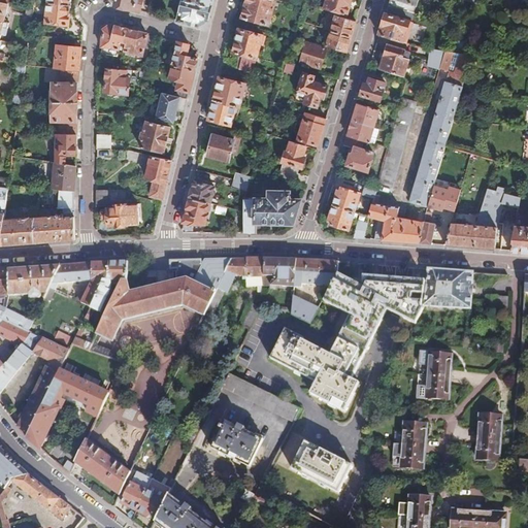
[(118,0),(117,6),(140,12),(143,0),(118,0)]
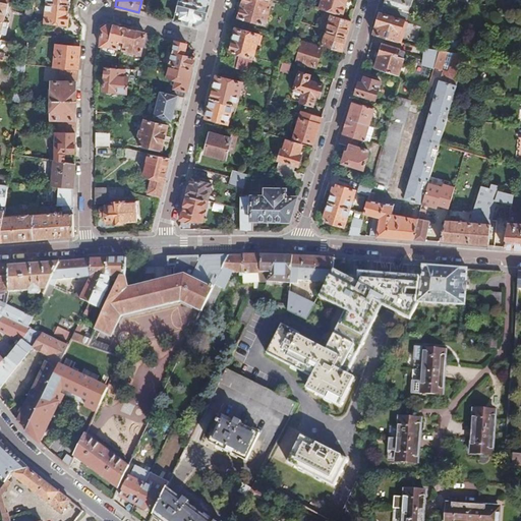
[(243,0),(239,18),(266,25),(272,0),(243,0)]
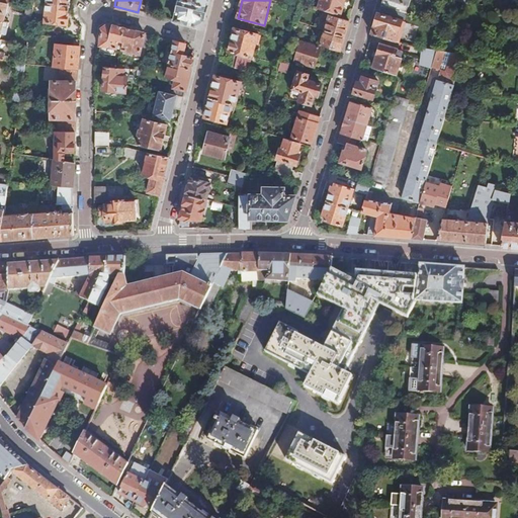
[(345,0),(321,0),(319,9),(341,15),(345,0)]
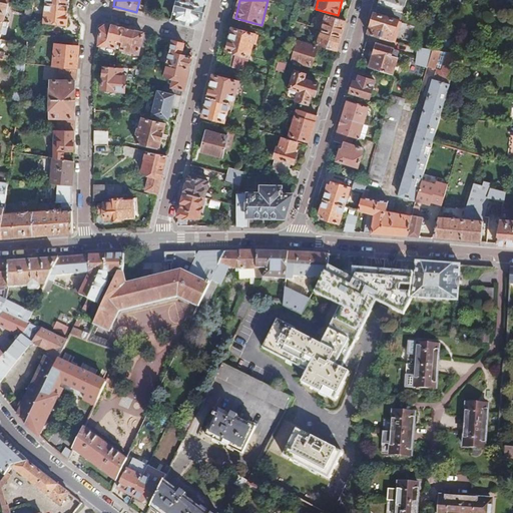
[(378,0),(377,5),(401,12),(404,0),(378,0)]
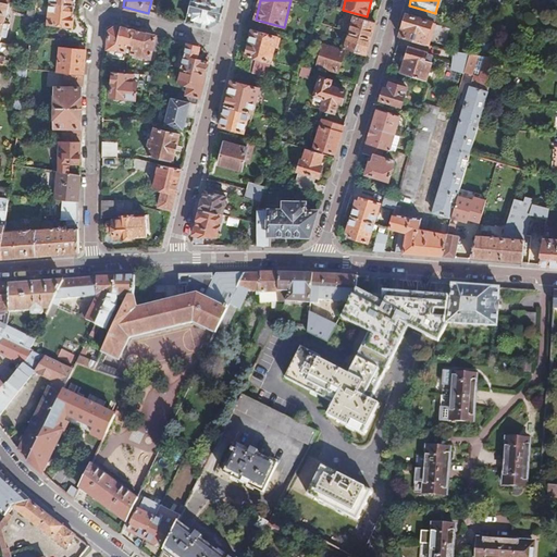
[(10,4),(0,1),(0,42),(1,44),(2,38),(5,39),(9,32),(4,31),(11,4),(10,4)]
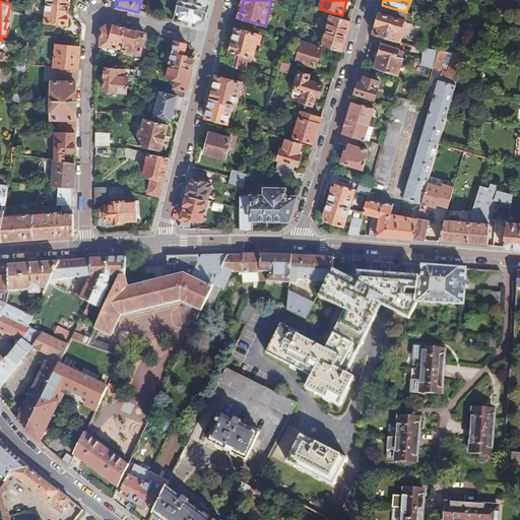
[(195,26),(204,22),(206,14),(207,8),(183,2),(181,1),(176,21),(195,26)]
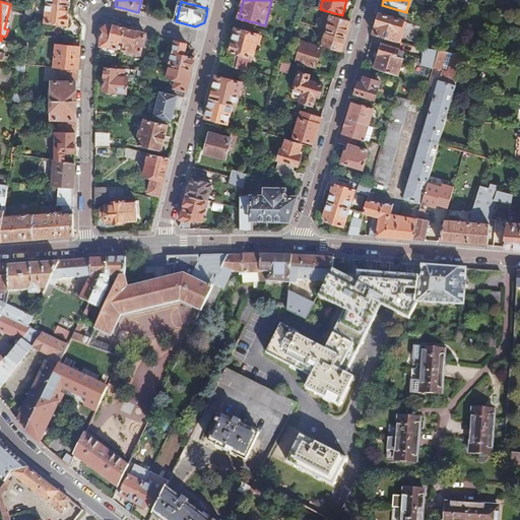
[(67,26),(69,8),(48,5),(46,24),(67,26)]
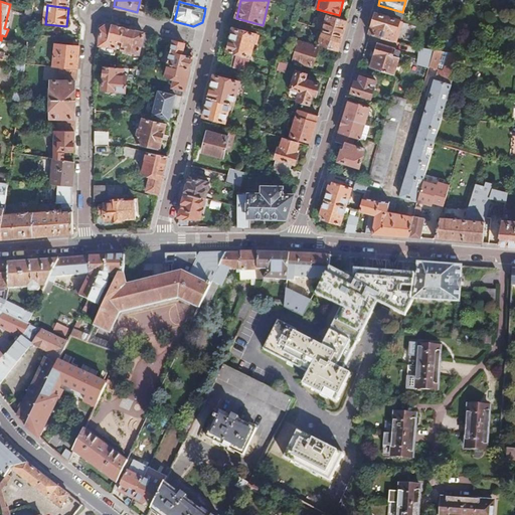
[(378,5),(369,35),(395,43),(401,22),(400,21),(403,12),(402,12),(378,5)]
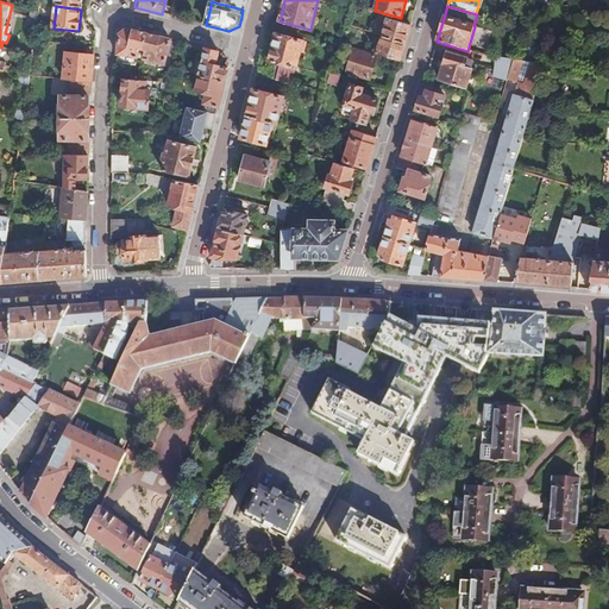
[(405,44),(410,25),(389,19),(383,37),(405,44)]
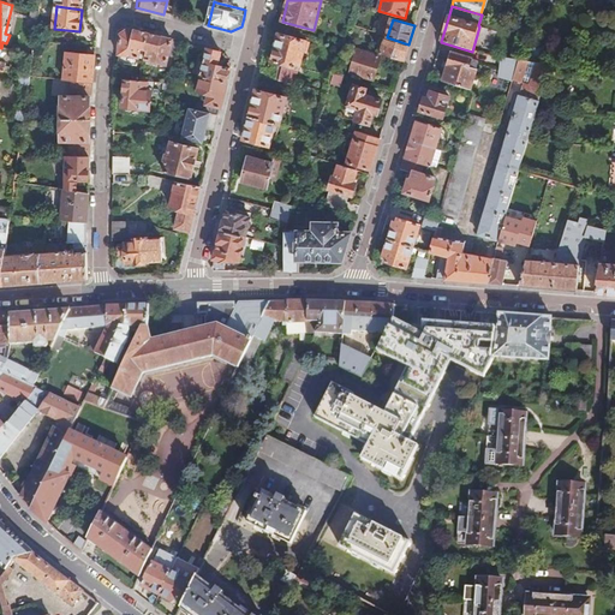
[(143,52),(148,36),(127,30),(119,36),(117,64),(133,69),(136,59),(138,59),(141,51),(143,52)]
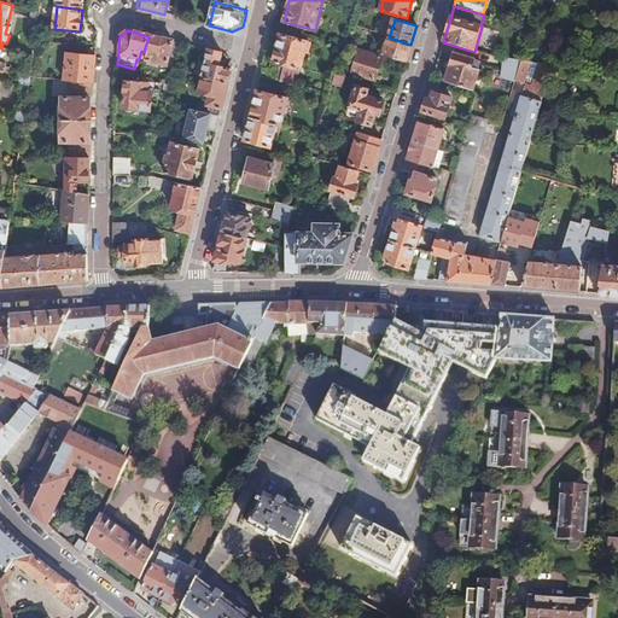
[(264,64),(261,76),(297,87),(305,52),(310,53),(313,44),(281,35),(274,65),(264,64)]
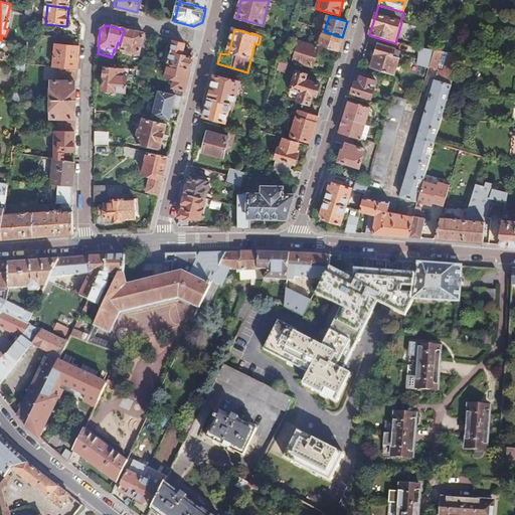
[(146,49),(149,36),(124,30),(120,43),(123,44),(121,51),(138,55),(140,48),(146,49)]
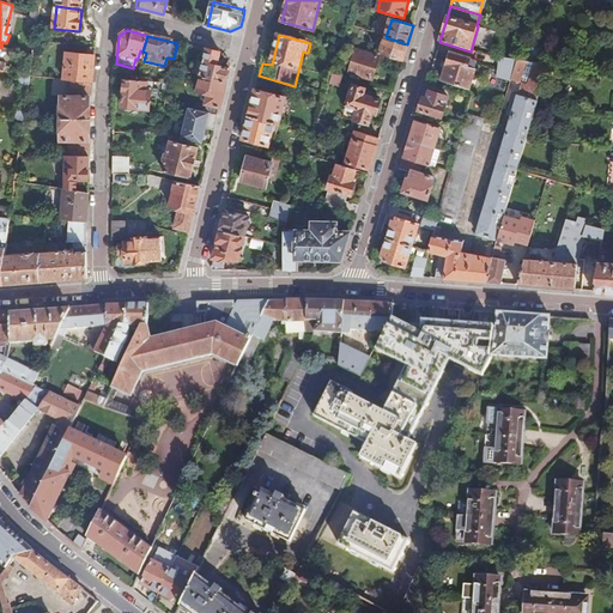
[(402,62),(407,44),(386,37),(381,55),(402,62)]
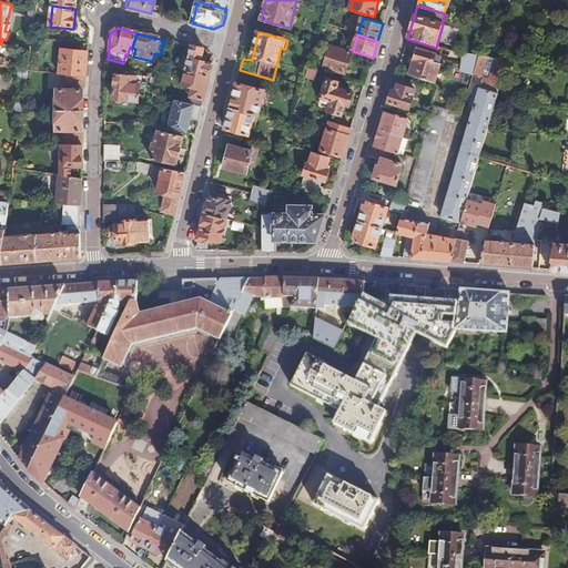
[(477,54),(508,59),(511,39),(483,34),(477,54)]
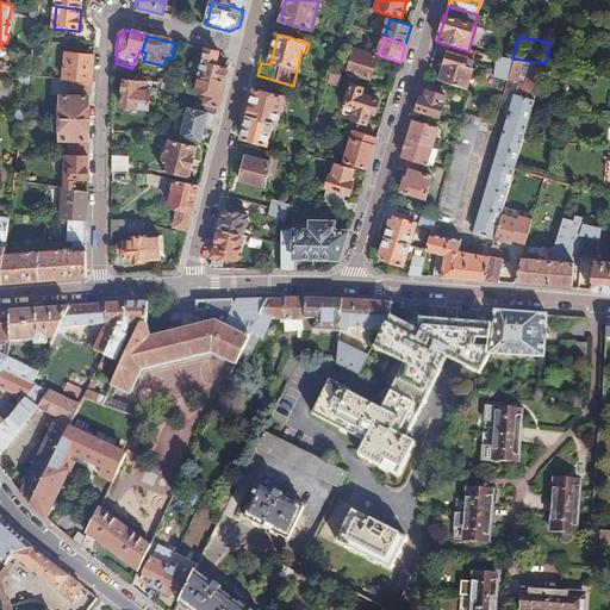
[(200,75),(225,82),(229,70),(216,67),(218,54),(205,50),(199,72),(193,70),(192,73),(200,75)]
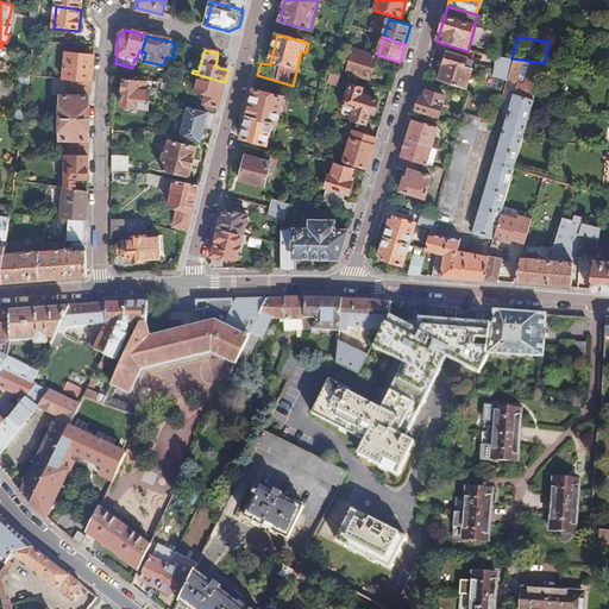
[(377,58),(356,51),(349,73),(370,79),(377,58)]
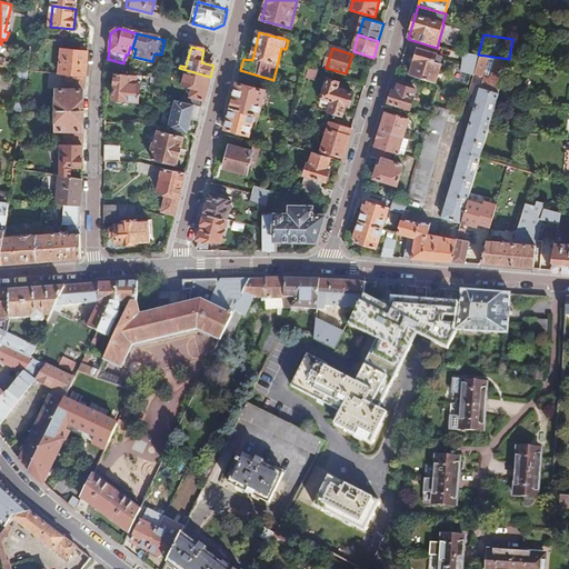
[(442,57),(419,49),(410,75),(435,81),(442,57)]
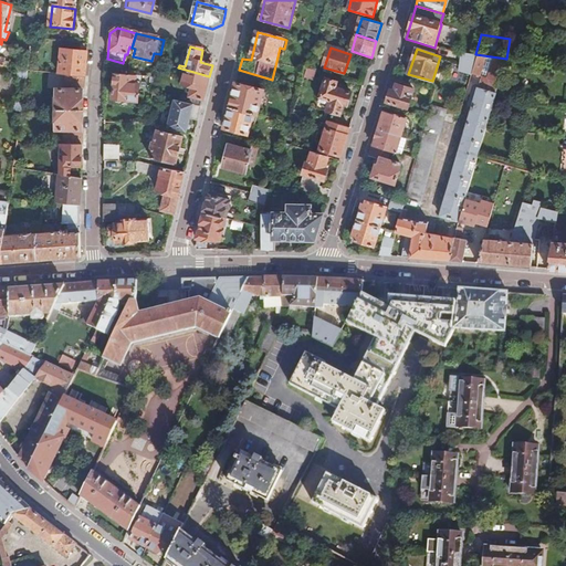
[(65,76),(85,79),(87,52),(62,51),(60,75),(65,76)]
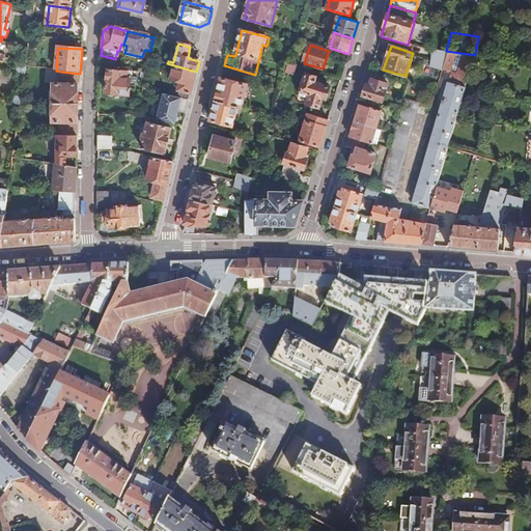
[(444,60),(446,51),(431,49),(430,58),(434,58),(444,60)]
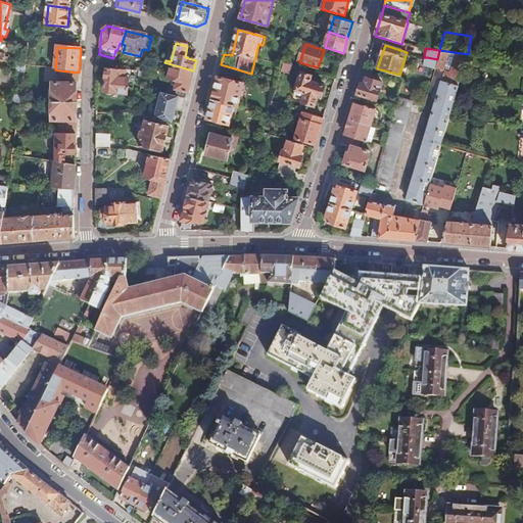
[(468,54),(439,50),(437,59),(435,66),(439,68),(440,66),(442,67),(443,62),(450,64),(449,72),(448,74),(444,73),(442,82),(437,81),(432,98),(436,99),(407,200),(423,205),(426,196),(431,177),(440,145),(468,54)]
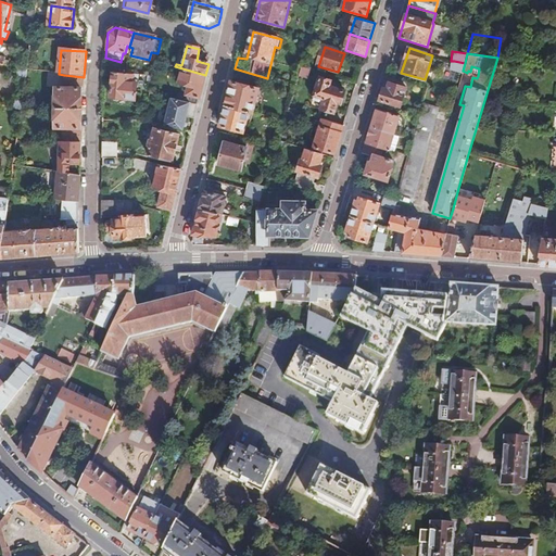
[(463,71),(465,63),(454,61),(451,71),(462,74),(463,73),(463,71)]
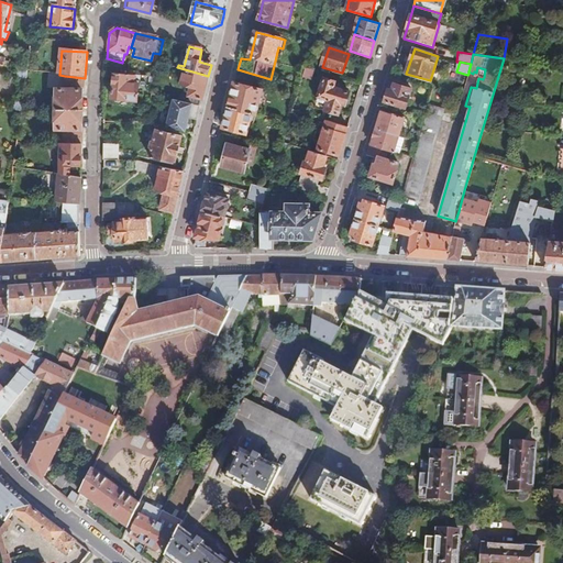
[(473,74),(468,72),(468,74),(484,77),(485,69),(477,67),(476,73),(474,72),(473,74)]
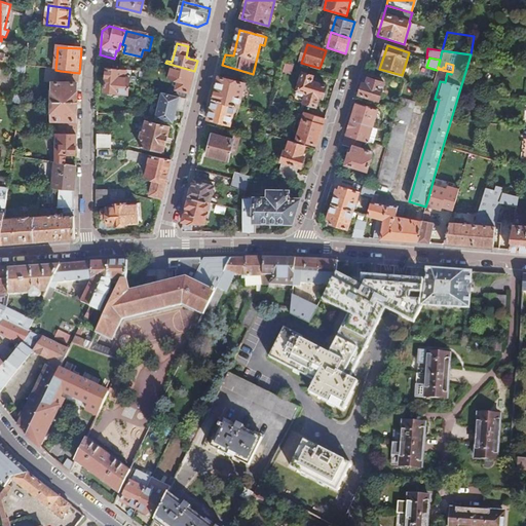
[(293,66),(286,64),(285,65),(279,81),(287,84),(293,66)]
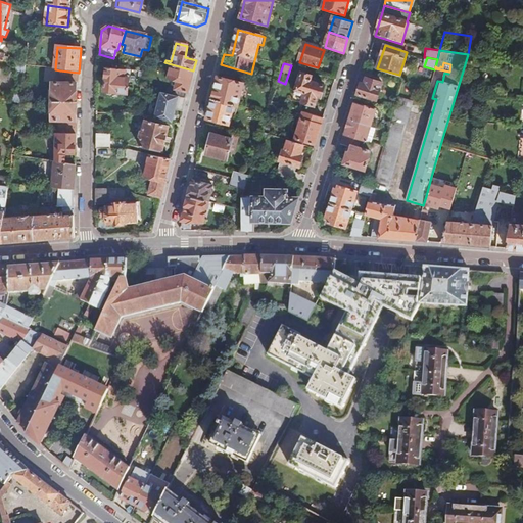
[(176,96),(186,99),(193,70),(172,64),(167,88),(177,90),(176,96)]
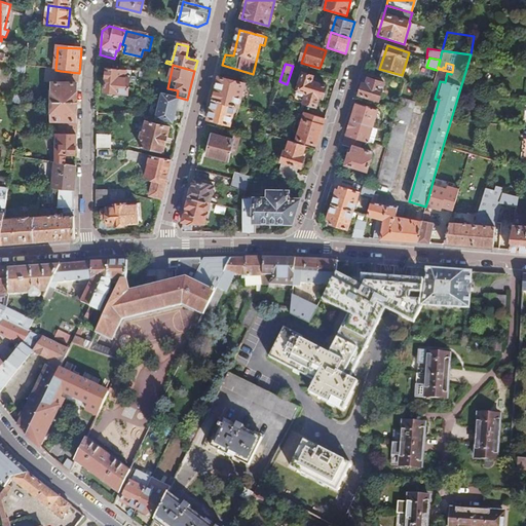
[(26,74),(26,68),(17,66),(17,71),(19,73),(26,74)]
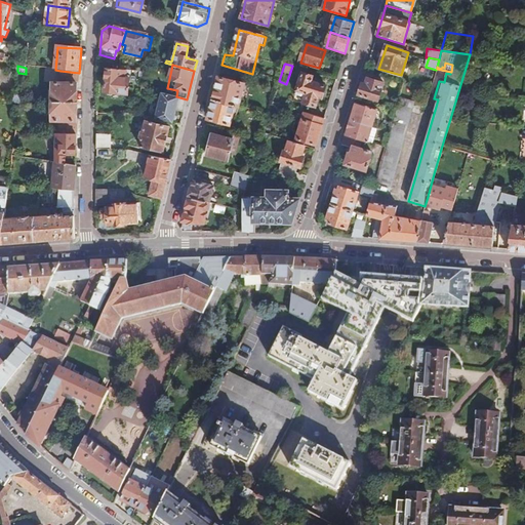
[(125,70),(121,70),(106,68),(104,92),(105,92),(105,93),(106,96),(111,96),(112,94),(112,92),(127,94),(129,76),(125,75),(125,70)]
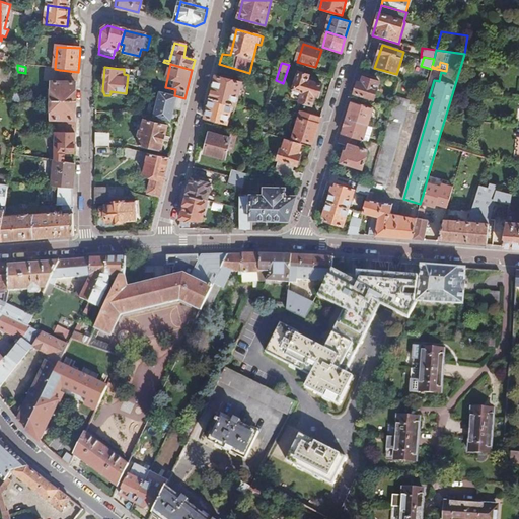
[(76,104),(78,72),(60,70),(59,79),(64,80),(63,84),(53,84),(53,92),(50,93),(49,103),(76,104)]
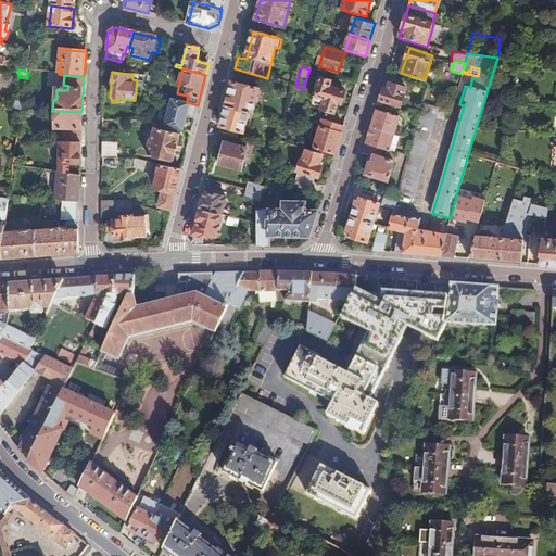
[(331,81),(320,77),(314,100),(316,101),(314,108),(336,114),(340,104),(342,105),(346,92),(330,87),(331,81)]
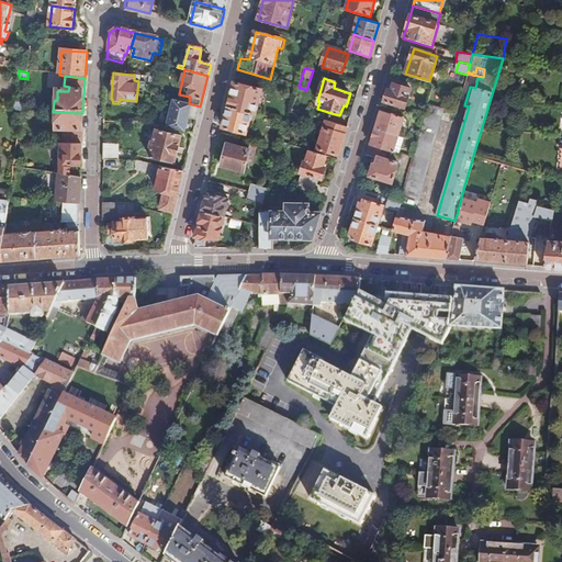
[(234,82),(228,107),(253,113),(256,114),(262,90),(234,82)]
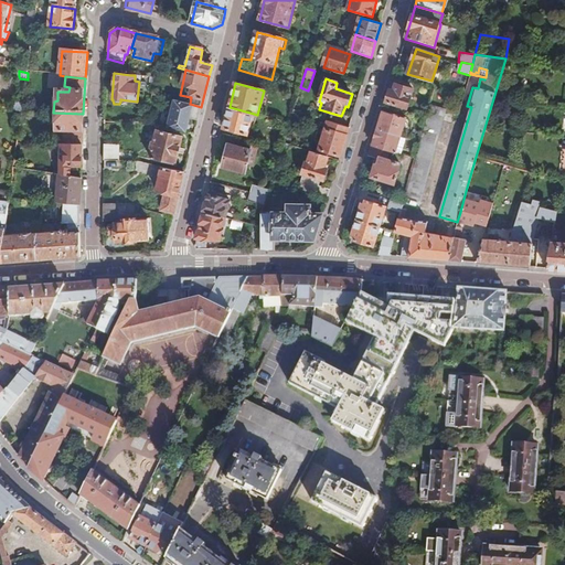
[(394,92),(390,91),(386,102),(395,105),(405,107),(408,108),(414,89),(396,84),(394,92)]
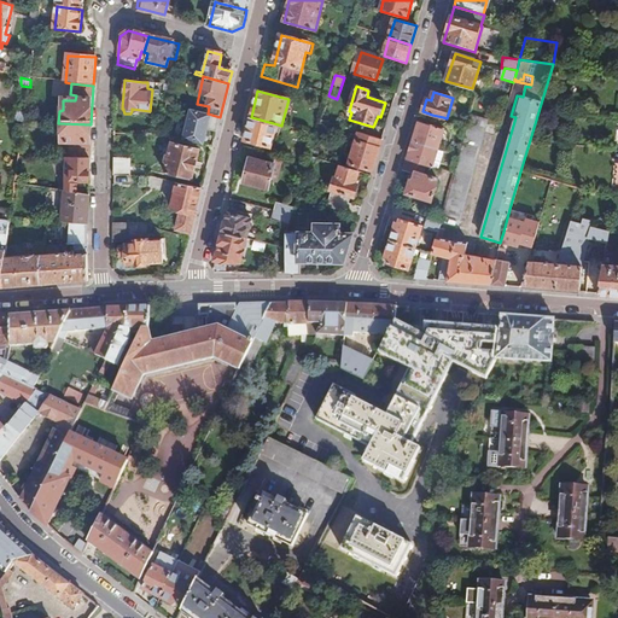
[(216,133),(220,117),(208,114),(193,110),(186,141),(204,146),(208,132),(216,133)]
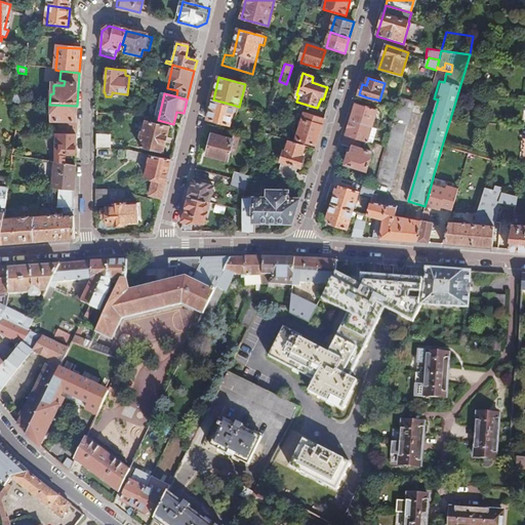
[(400,96),(396,111),(391,133),(377,183),(393,187),(415,102),(400,96)]
